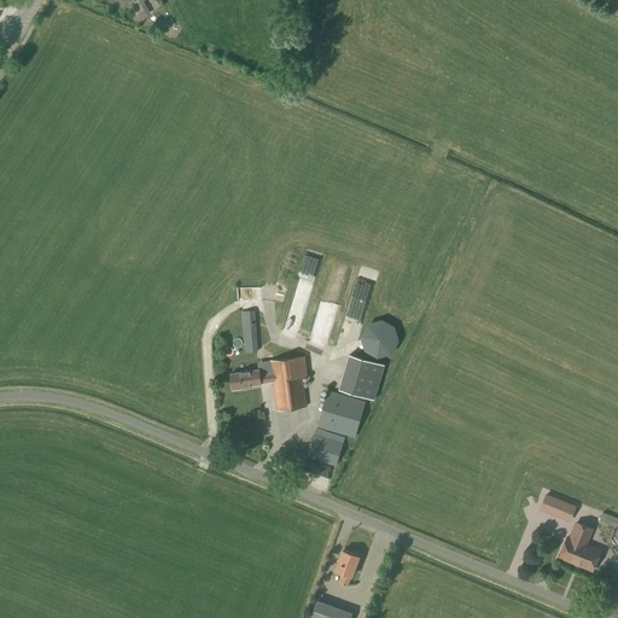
[(313,252),(305,280),(320,285),(328,257),(313,252)]
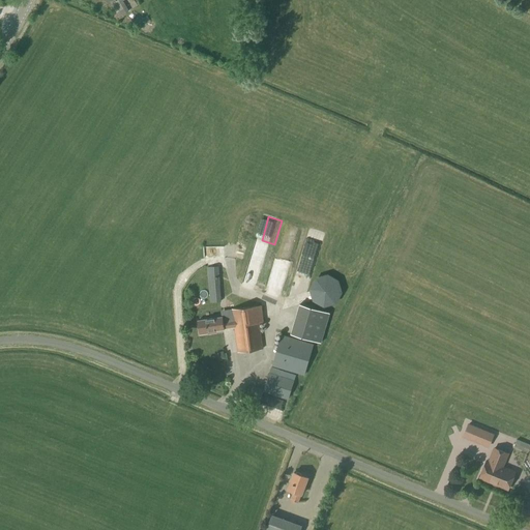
[(292,262),(303,233),(295,229),(283,258),(292,262)]
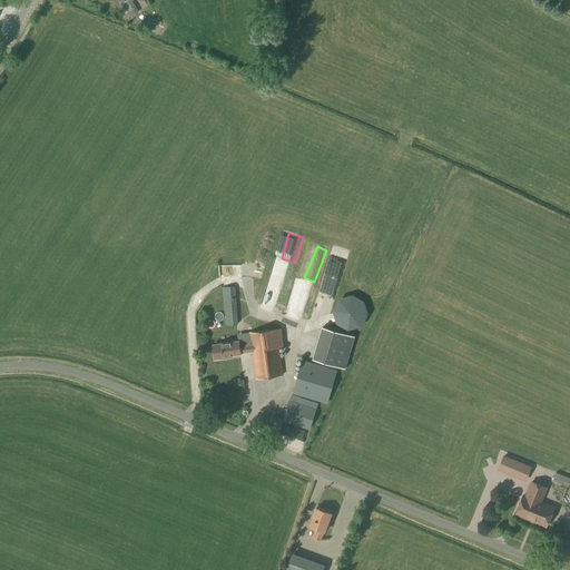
[(338,251),(336,256),(349,262),(352,256),(338,251)]
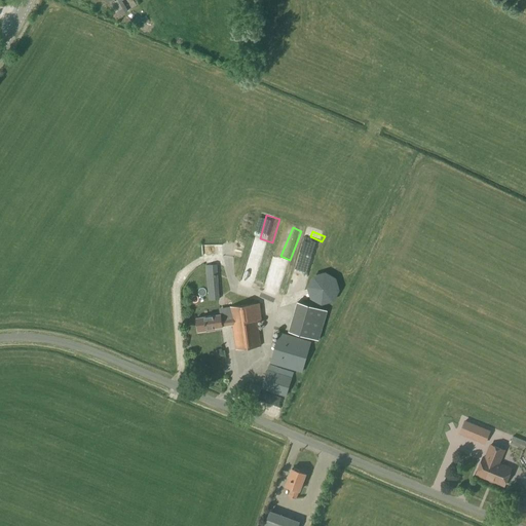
[(308,238),(304,258),(315,261),(321,240),(308,238)]
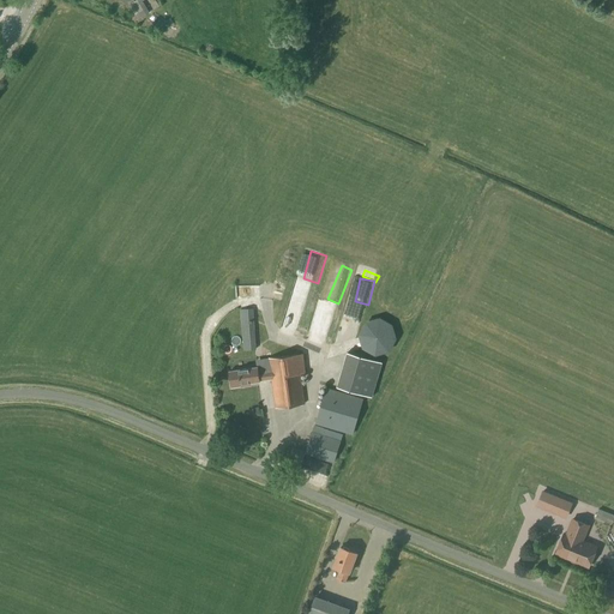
[(263,287),(242,287),(242,298),(257,299),(257,293),(263,293),(263,287)]
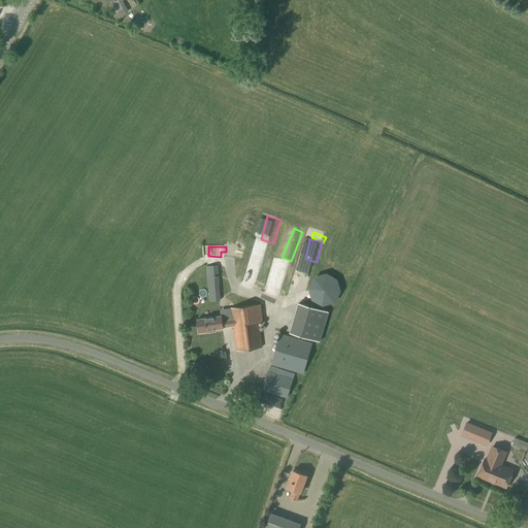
[(209,302),(221,301),(218,266),(206,267),(209,302)]
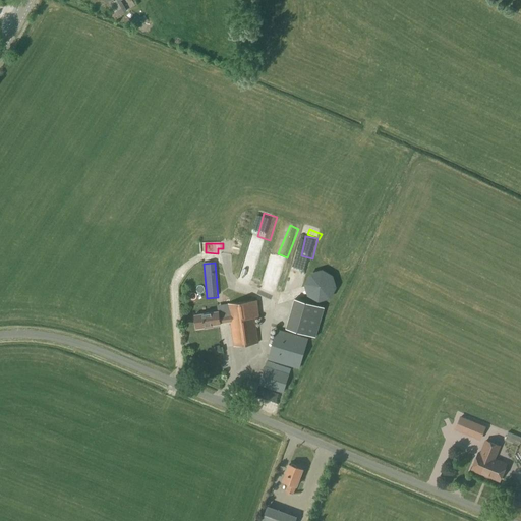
[(319,302),(331,299),(337,288),(333,276),(323,270),(310,273),(303,284),(307,296),(319,302)]
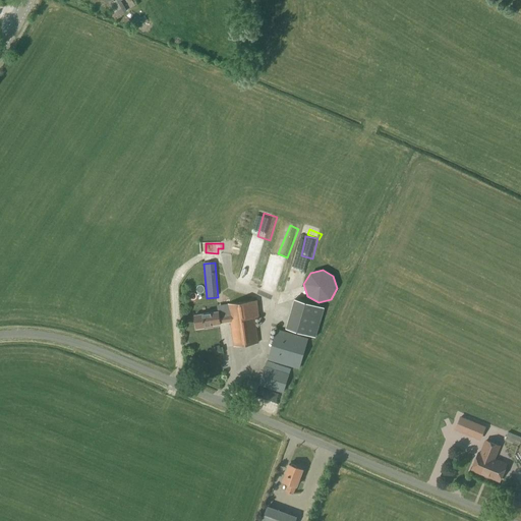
[(289,327),(321,336),(329,305),(297,297),(289,327)]
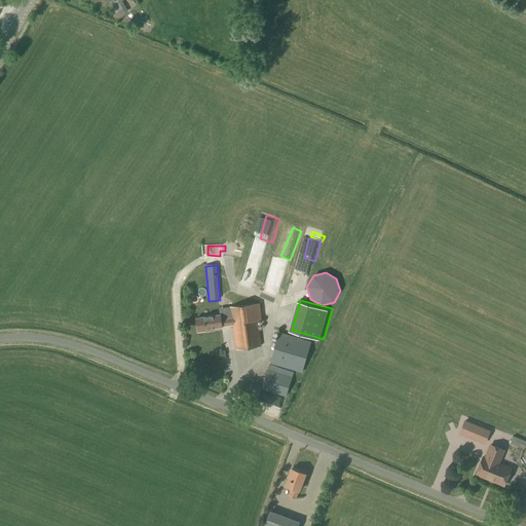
[(261,345),(258,321),(262,320),(260,304),(230,307),(230,311),(219,312),(220,314),(196,318),(198,332),(205,331),(207,332),(215,331),(215,328),(222,327),(232,326),(236,349),(261,345)]
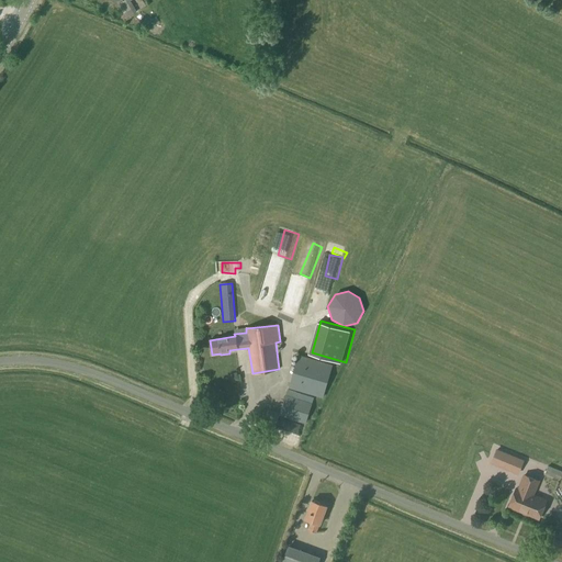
[(323,398),(333,366),(299,356),(289,389),(323,398)]
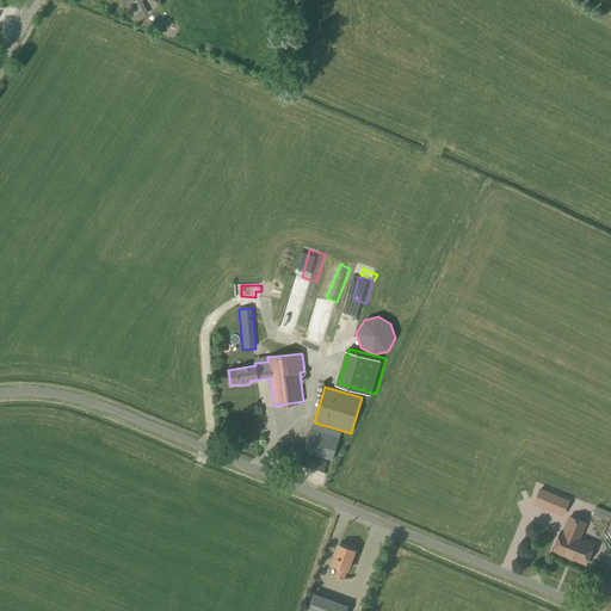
[(341,433),(321,427),(322,426),(313,423),(303,451),(332,461),(341,433)]
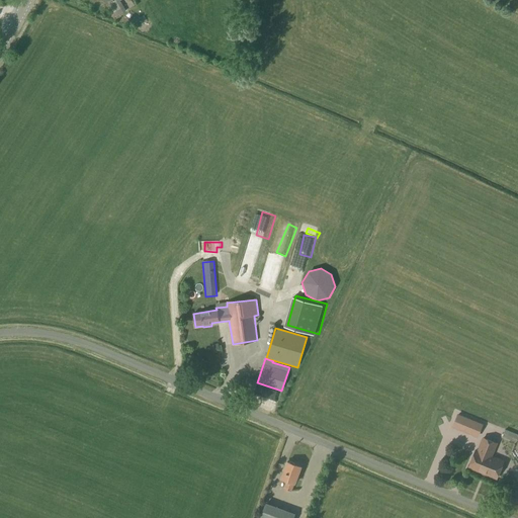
[(483,424),(456,413),(451,427),(478,437),(483,424)]
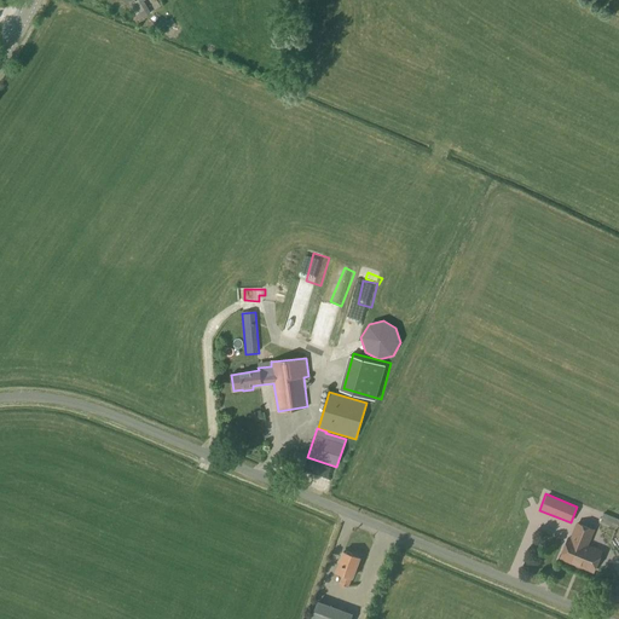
[(600,521),(608,525),(612,516),(603,514),(600,521)]
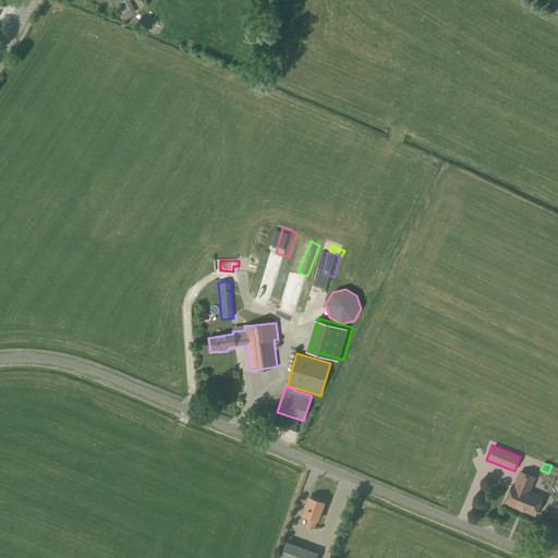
[(529,492),(535,477),(521,472),(516,486),(512,485),(506,502),(535,514),(543,497),(529,492)]
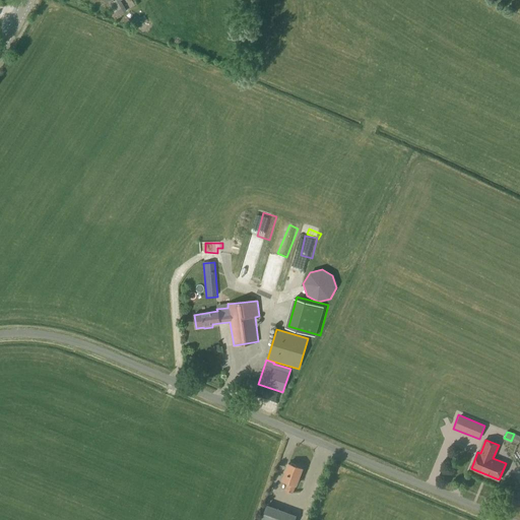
[(296,485),(302,468),(288,464),(282,480),(287,482),(284,491),(293,494),(296,485)]
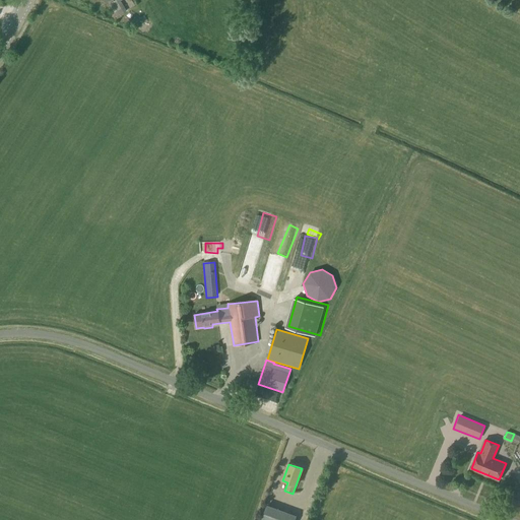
[(509,508),(519,512),(519,501),(513,499),(509,508)]
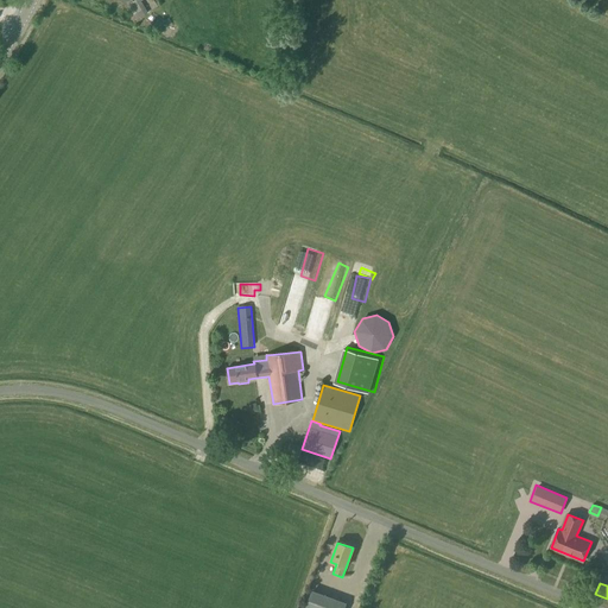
[(344,607),(347,603),(312,590),(305,607),(344,607)]
